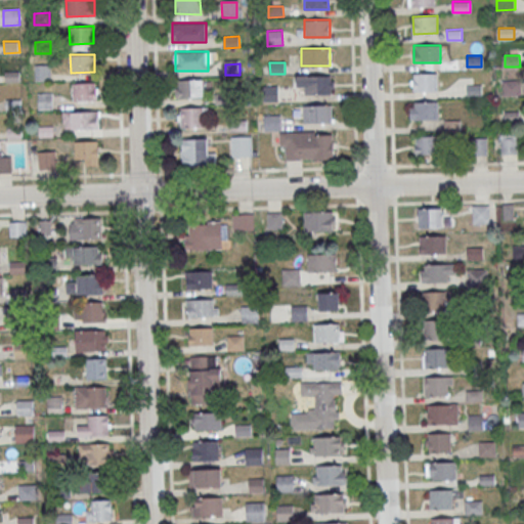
[(36,67),(51,66),(51,81),(36,81),(36,67)]
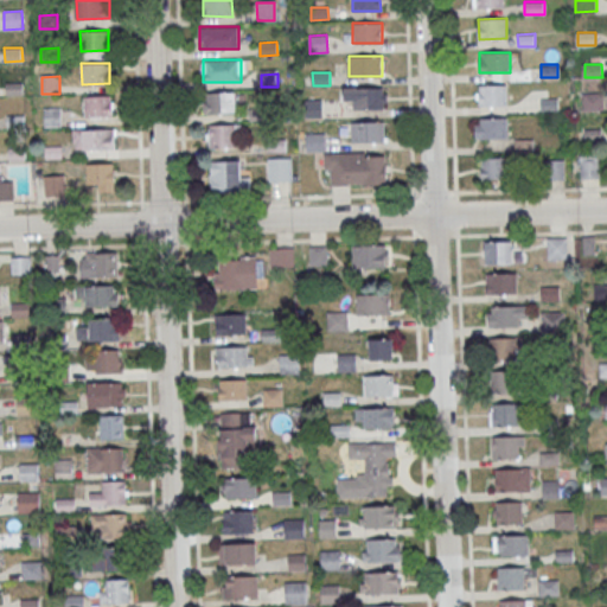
[(6,82),(24,82),(24,95),(6,96),(6,82)]
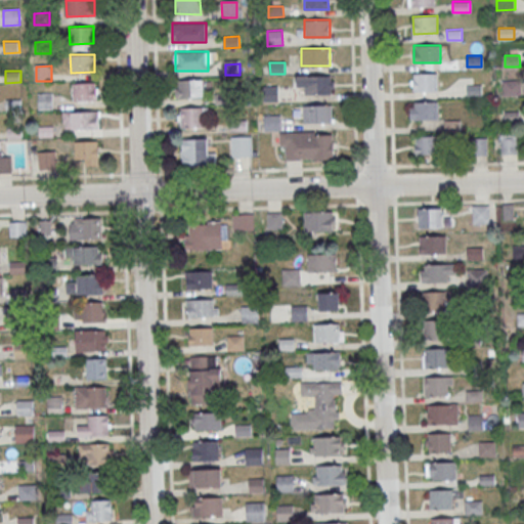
[(438,91),(438,74),(411,74),(411,91),(438,91)]
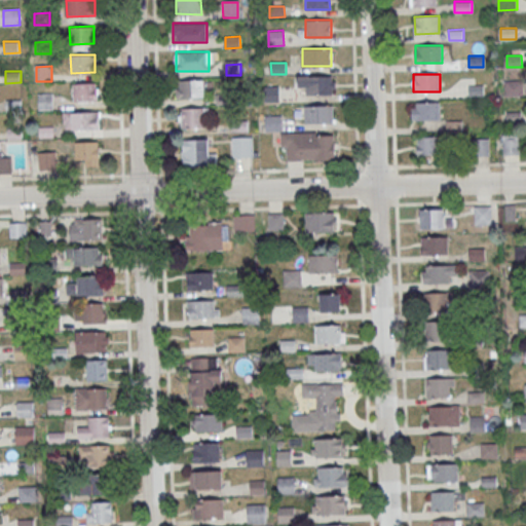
[(336,76),(297,76),(297,94),(336,94),(336,76)]
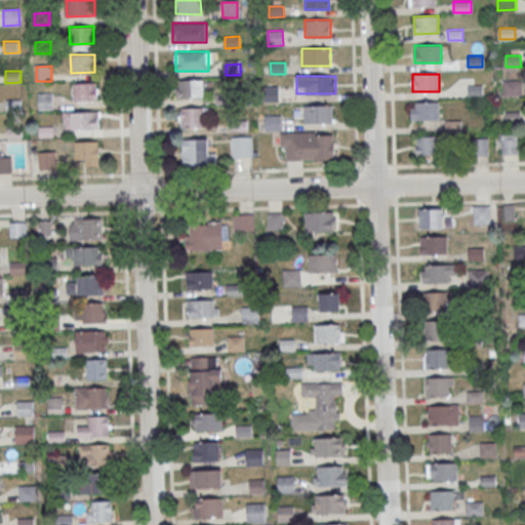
[(176,97),(204,97),(204,79),(176,79),(176,97)]
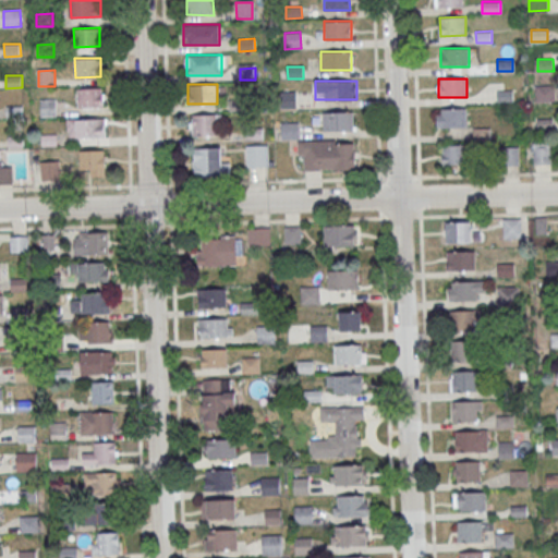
[(535,84),(555,84),(555,100),(536,100),(535,84)]
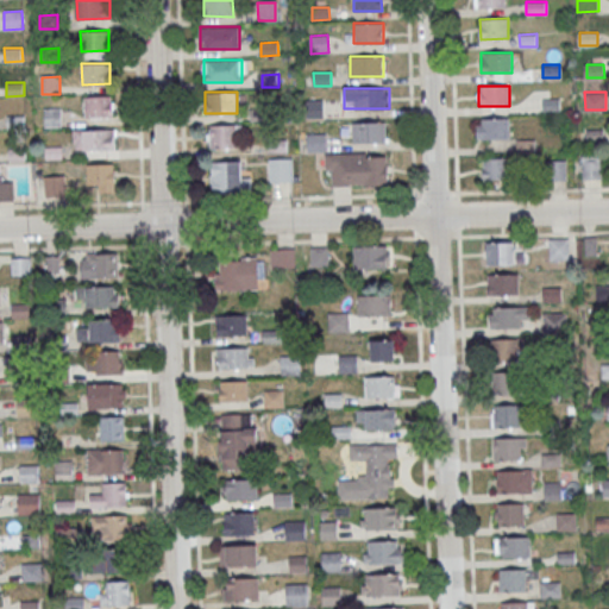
[(112,96),(113,117),(85,118),(85,96),(112,96)]
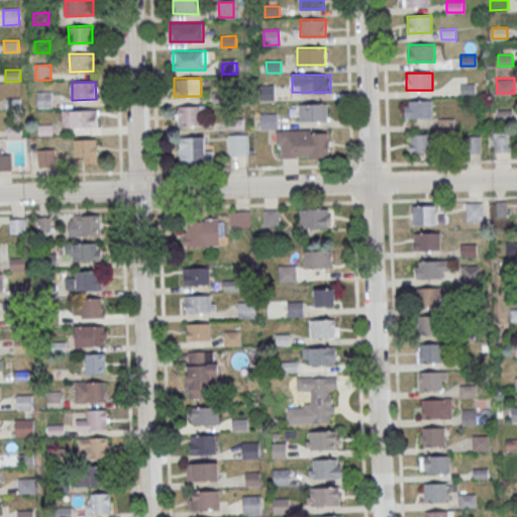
[(461,84),(476,84),(476,94),(461,95),(461,84)]
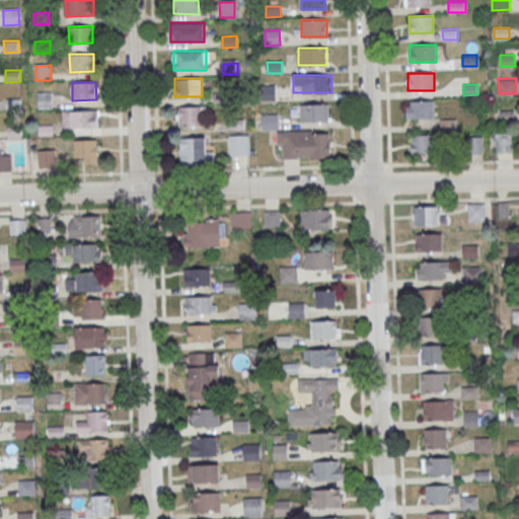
[(261,85),(276,85),(276,100),(262,100),(261,85)]
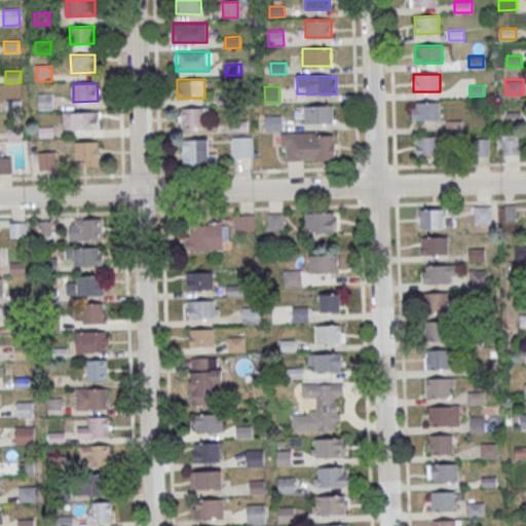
[(37,95),(53,94),(53,109),(38,110),(37,95)]
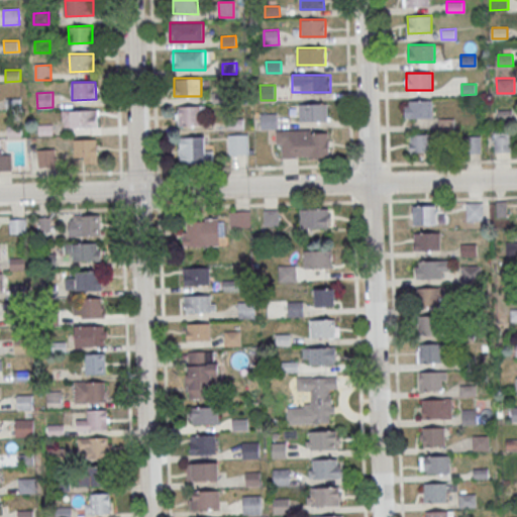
[(212,92),(226,92),(226,103),(212,103),(212,92)]
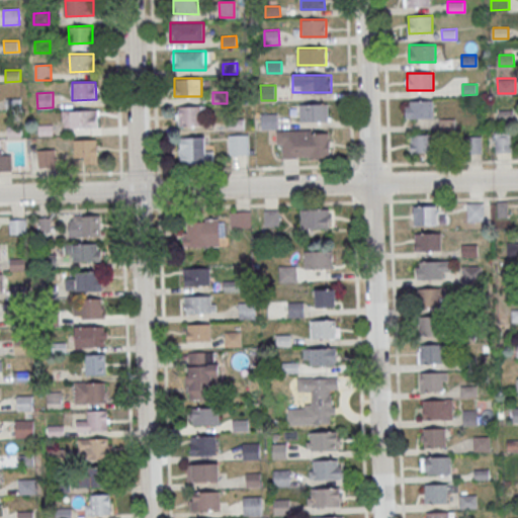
[(6,98),(20,97),(21,109),(6,109),(6,98)]
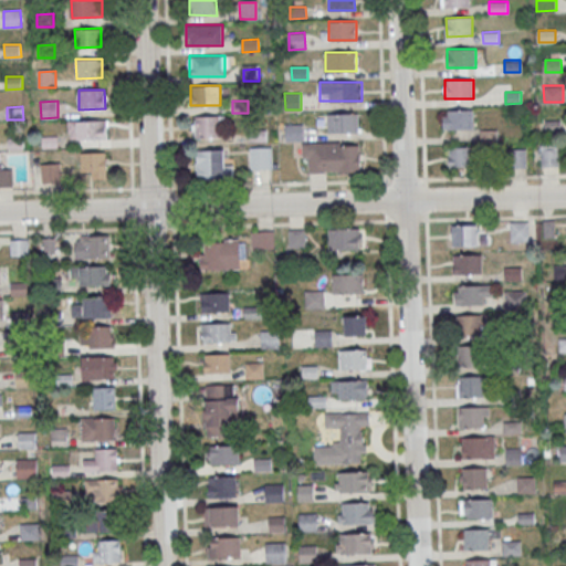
[(474,129),(474,109),(443,109),(443,129),(474,129)]
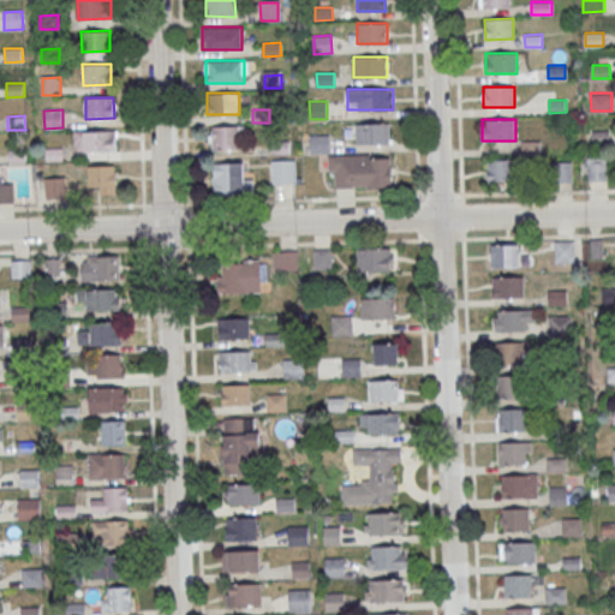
[(390,124),(356,124),(356,144),(390,144),(390,124)]
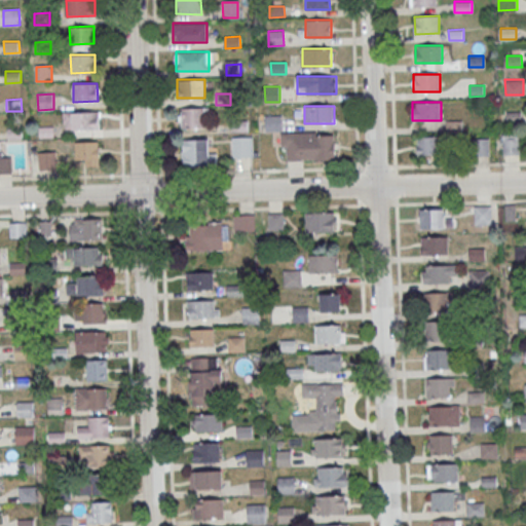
[(181,128),(207,128),(207,108),(181,108),(181,128)]
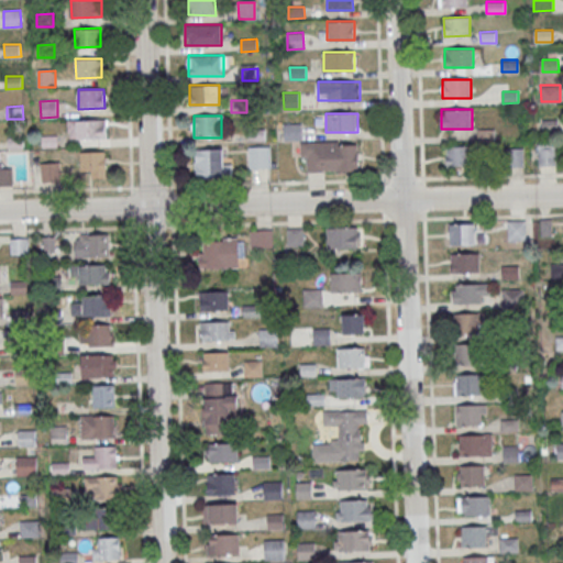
[(106,119),(106,138),(78,139),(77,120),(106,119)]
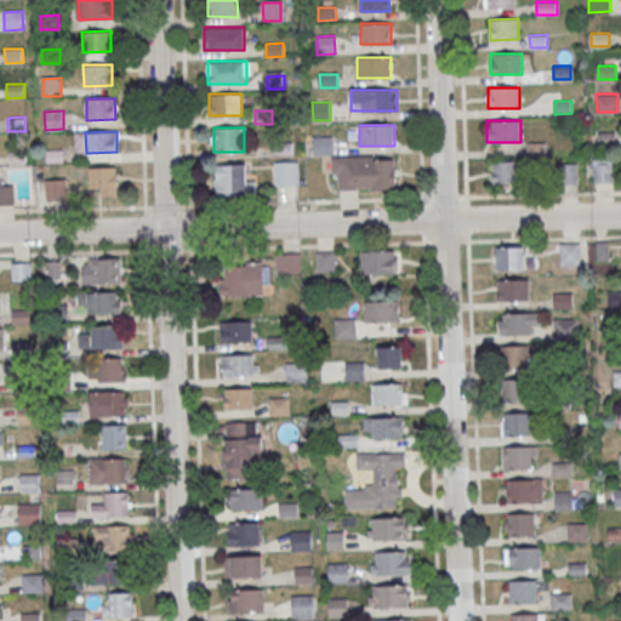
[(314,137),(332,136),(332,154),(315,155),(314,137)]
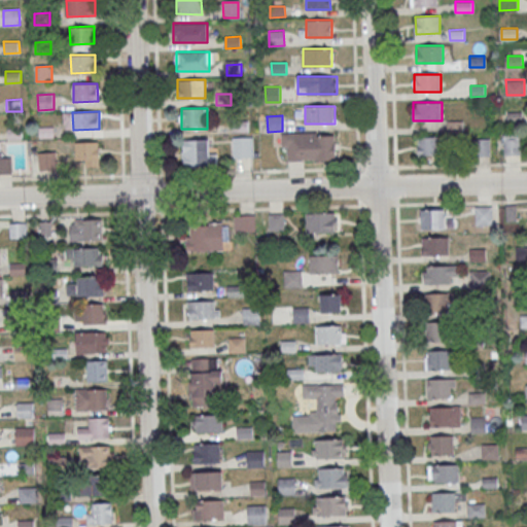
[(231,120),(246,120),(246,132),(232,132),(231,120)]
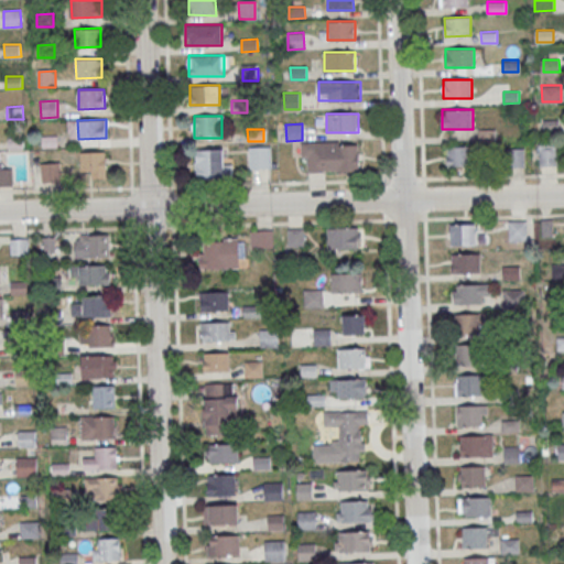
[(42,136),(58,136),(60,148),(43,149),(42,136)]
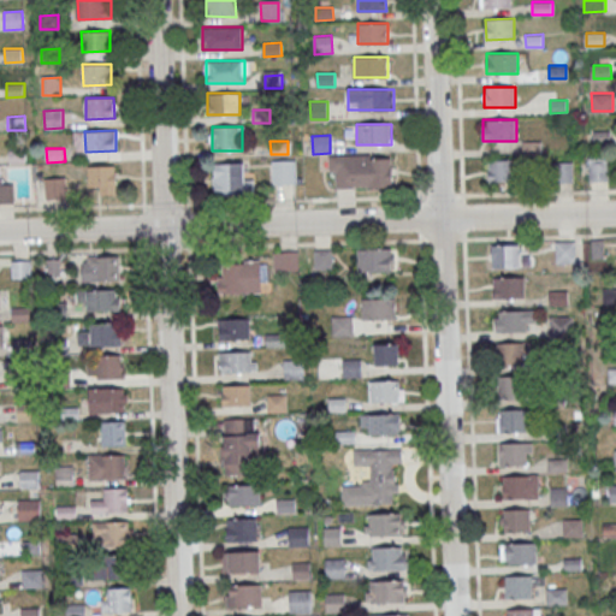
[(9,149),(27,149),(27,163),(9,164),(9,149)]
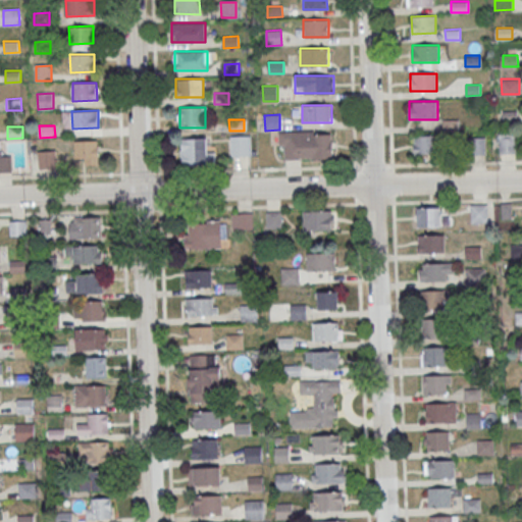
[(331,132),(278,132),(278,159),(331,159),(331,132)]
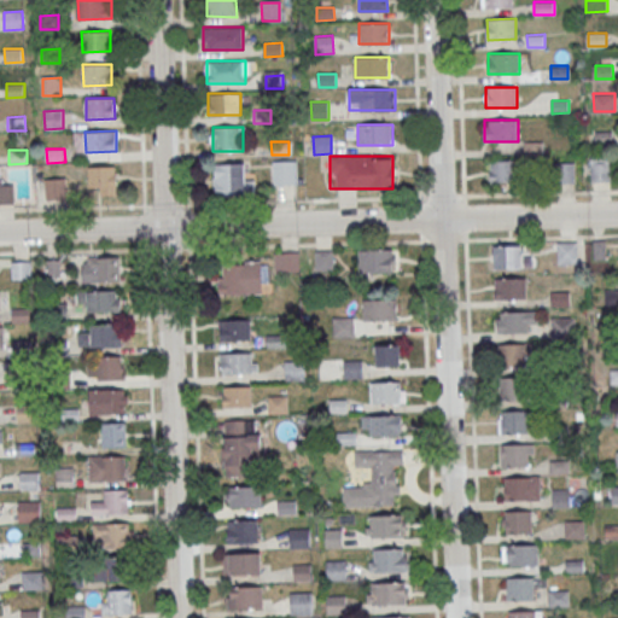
[(611,182),(611,157),(590,157),(590,182),(611,182)]
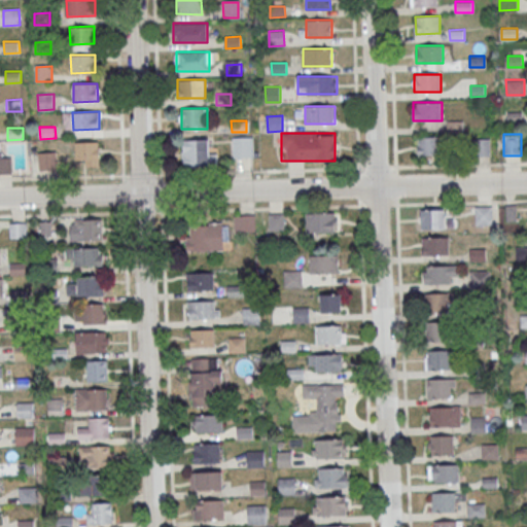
[(255,137),(233,137),(233,156),(255,156),(255,137)]
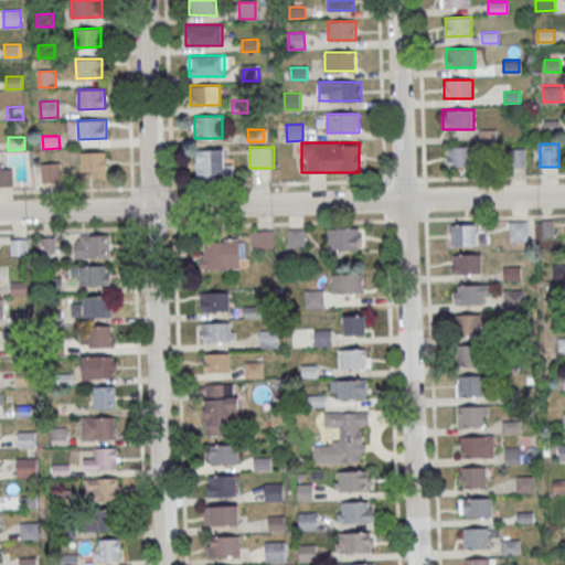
[(448,166),(473,166),(473,147),(448,147),(448,166)]
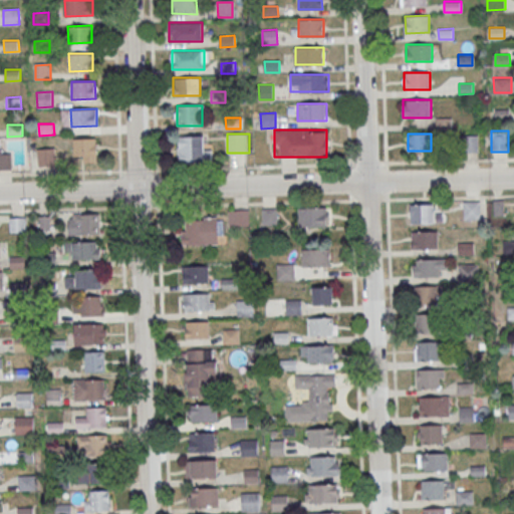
[(204,146),(204,136),(178,136),(178,164),(211,164),(211,146),(204,146)]
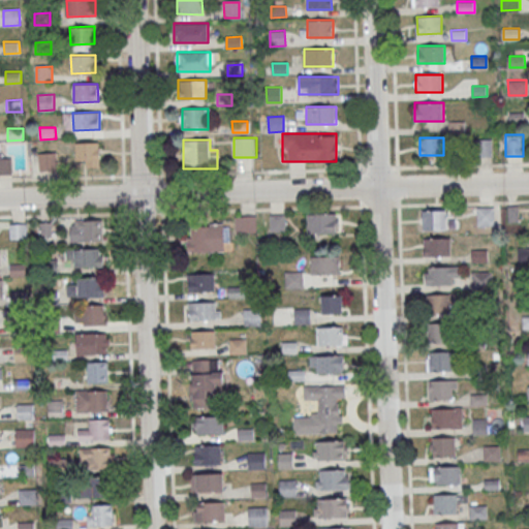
[(474,141),(493,141),(493,156),(475,156),(474,141)]
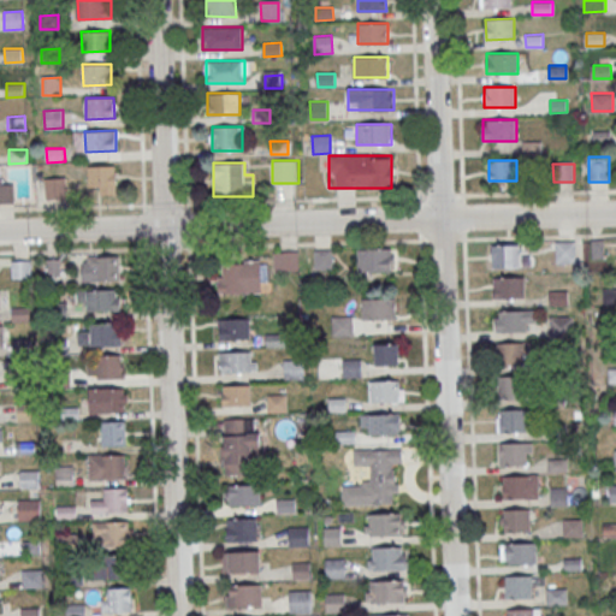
[(116,165),(116,185),(88,187),(88,166),(116,165)]
